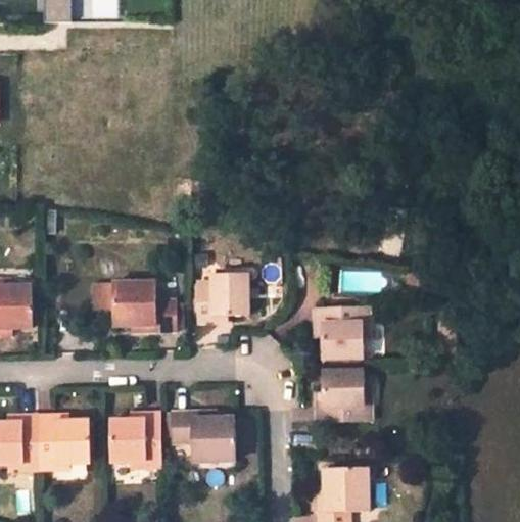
[(69,22),(69,0),(42,0),(42,22),(69,22)]
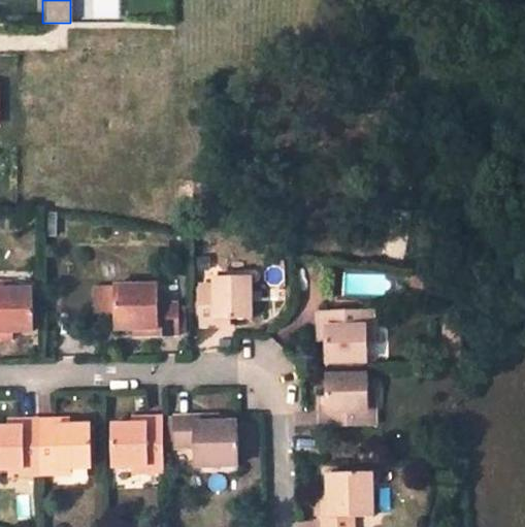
[(436,276),(405,271),(403,284),(434,289),(436,276)]
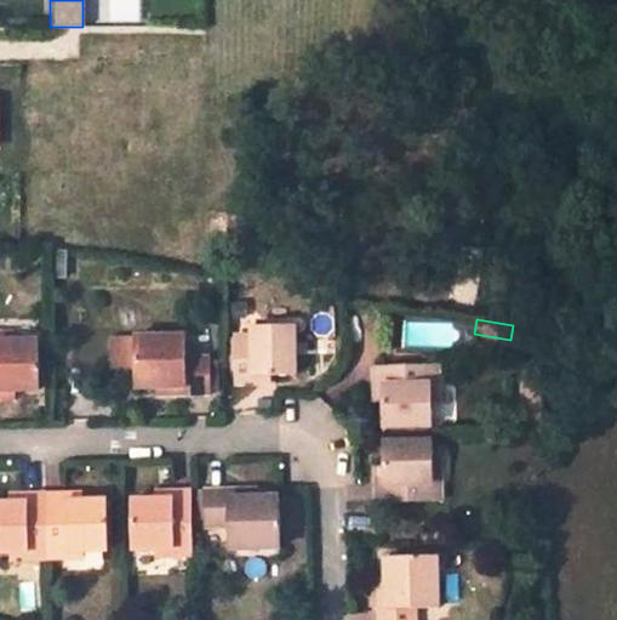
[(251,333),(232,333),(233,382),(253,382),(252,374),(269,374),(293,374),(292,323),(251,324),(251,333)]
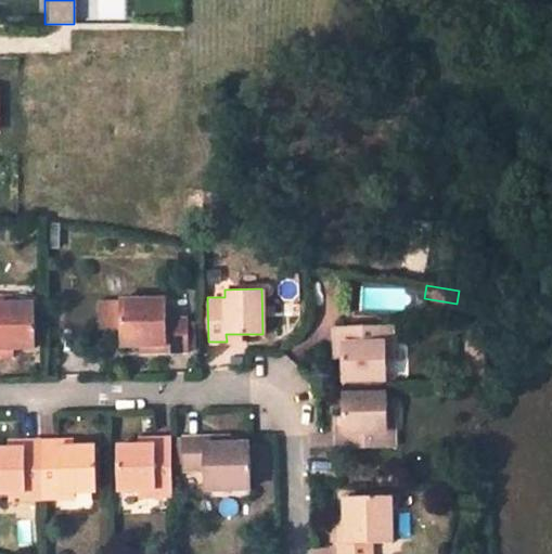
[(11,294),(0,294),(0,303),(11,303),(11,294)]
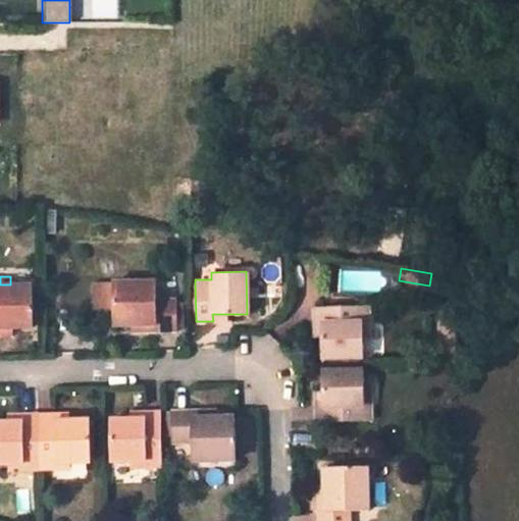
[(154,279),(111,280),(112,324),(127,323),(137,322),(138,329),(176,328),(174,298),(155,299),(154,279)]
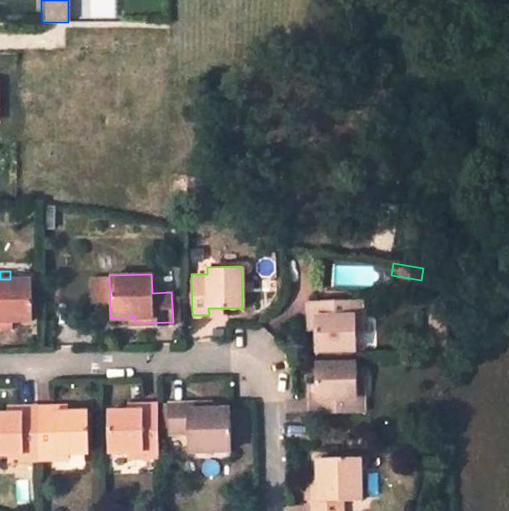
[(0,319),(10,319),(31,319),(29,278),(10,279),(0,279),(0,319)]
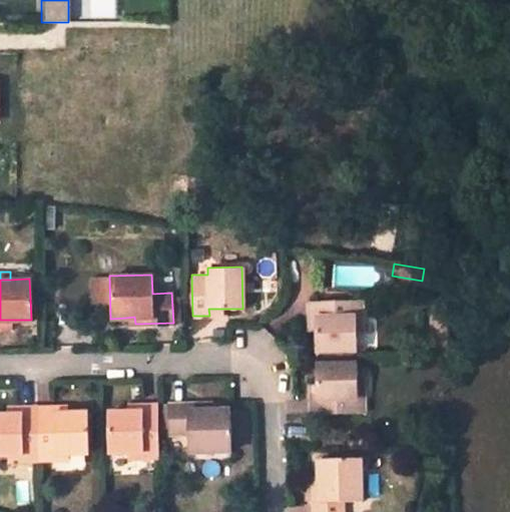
[(363,300),(305,301),(305,316),(313,315),(314,330),(314,351),(357,350),(356,329),(355,314),(363,314),(363,300)]
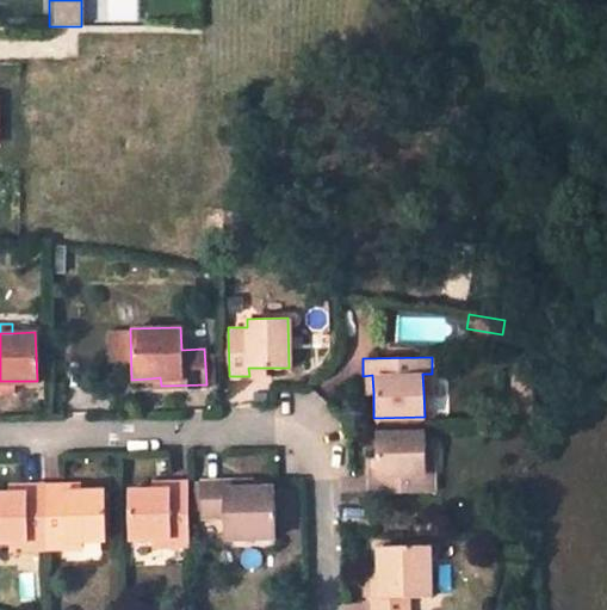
[(433,392),(432,374),(422,374),(423,392),(433,392)]
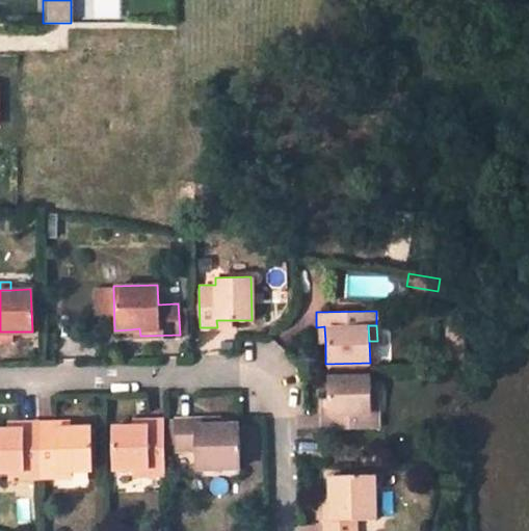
[(324,326),(316,327),(317,342),(325,342),(324,326)]
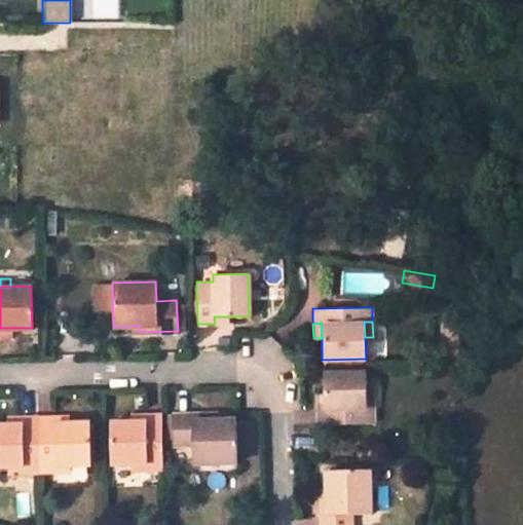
[(315,410),(315,424),(375,422),(375,408),(367,408),(366,392),(366,372),(322,373),(323,394),(324,410),(315,410)]
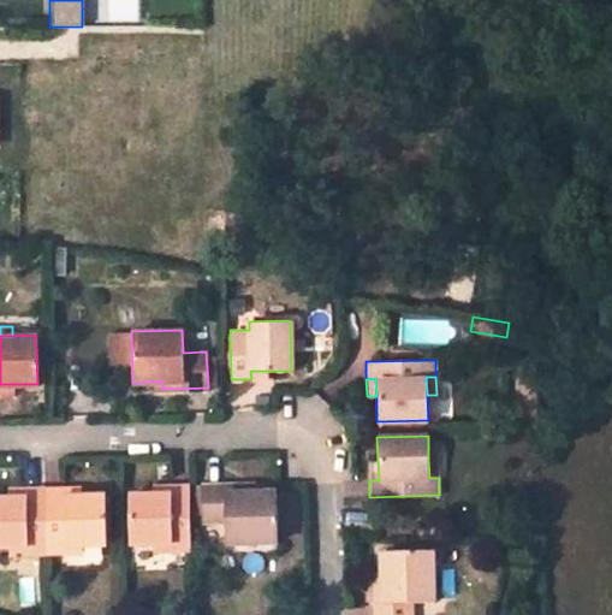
[(429,478),(439,478),(438,460),(428,460),(429,478)]
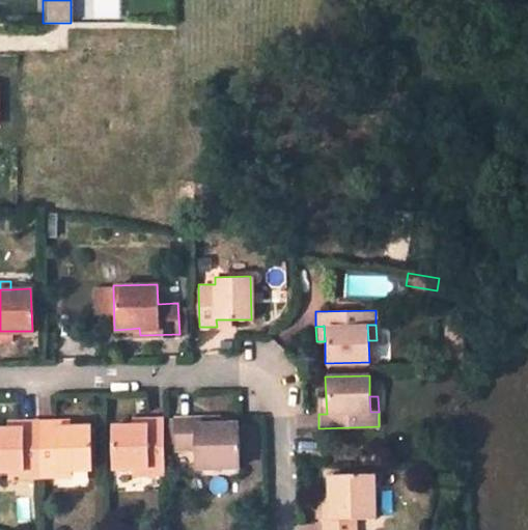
[(316,397),(318,414),(327,414),(326,397),(316,397)]
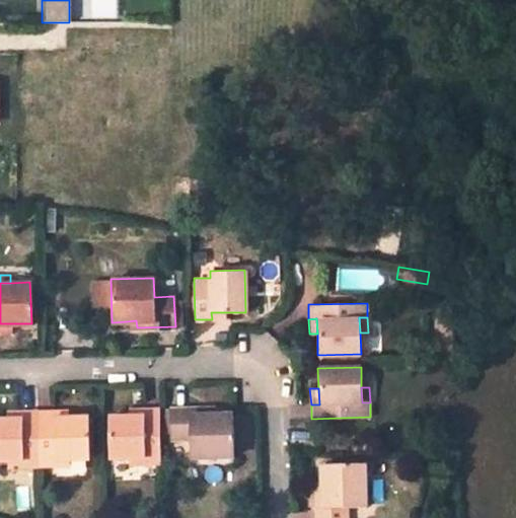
[(205,405),(189,407),(190,414),(205,414),(205,405)]
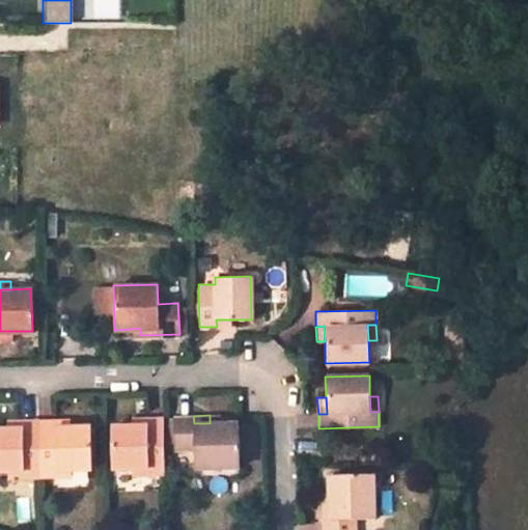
[(193,416),(172,416),(173,448),(195,448),(195,467),(239,466),(238,422),(210,423),(194,423),(193,416)]
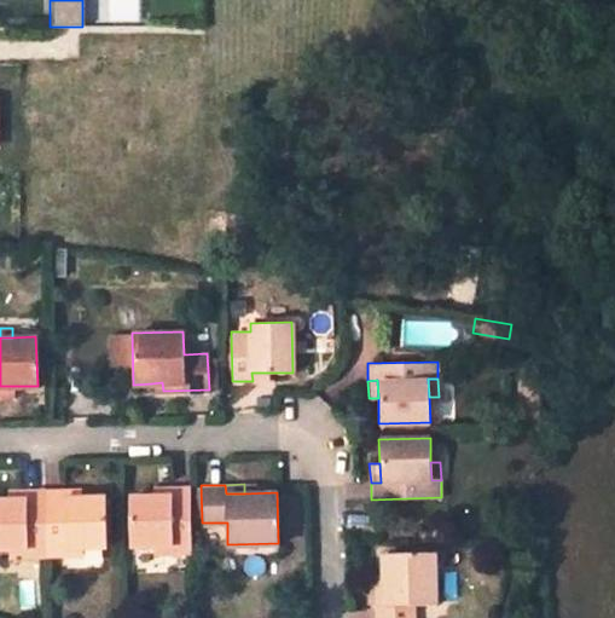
[(152,496),(128,496),(129,547),(154,546),(173,544),(173,552),(191,552),(190,486),(170,486),(172,496),(152,496)]
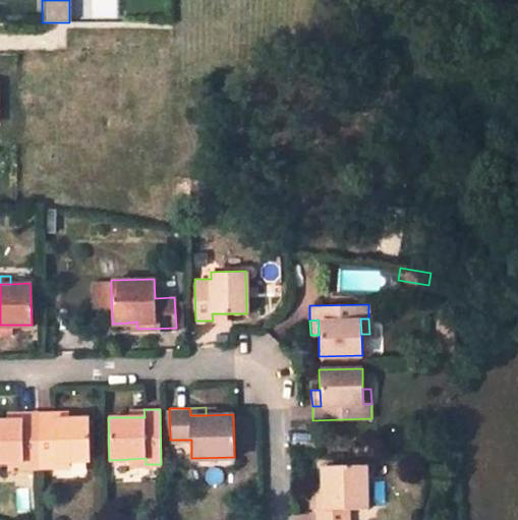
[(145,417),(144,409),(128,409),(128,417),(145,417)]
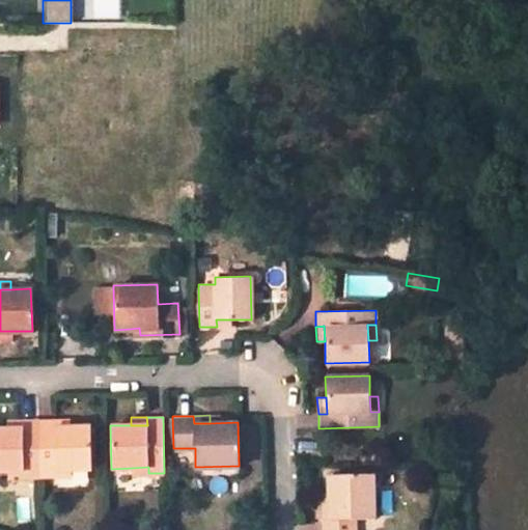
[(68,418),(53,419),(53,427),(70,426),(68,418)]
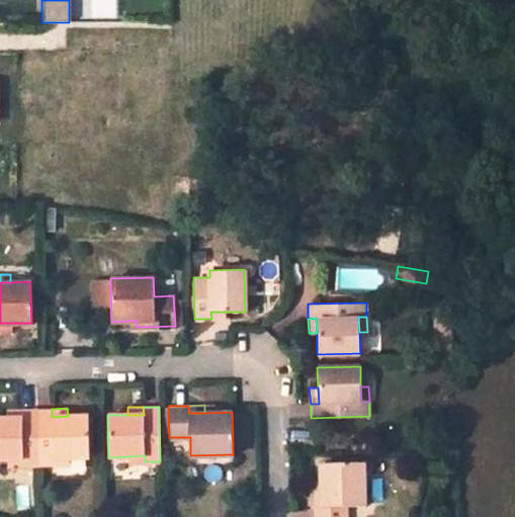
[(6,417),(0,417),(0,458),(6,458),(22,457),(22,464),(37,464),(35,409),(21,409),(21,417),(6,417)]
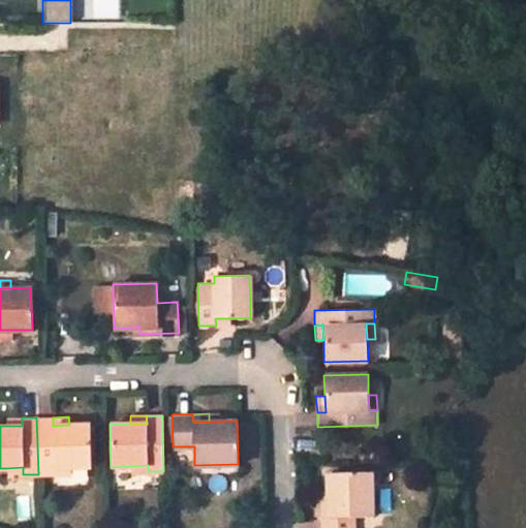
[(22,426),(22,417),(6,417),(6,426),(22,426)]
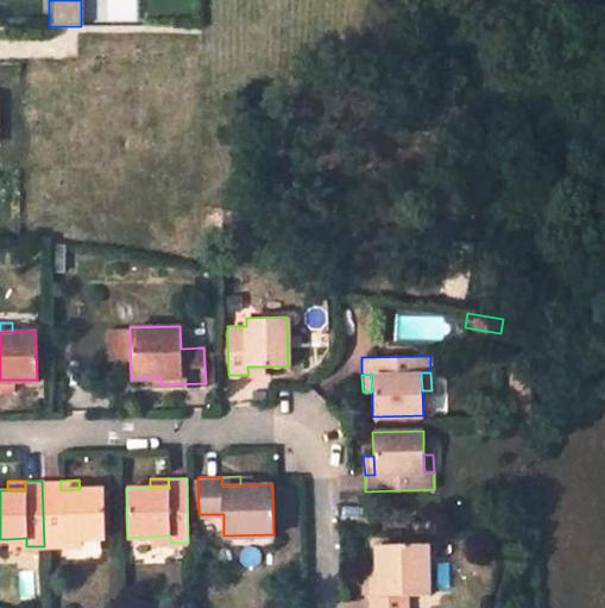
[(105,537),(104,488),(80,489),(61,490),(61,481),(42,481),(44,546),(62,545),(62,538),(80,538),(105,537)]
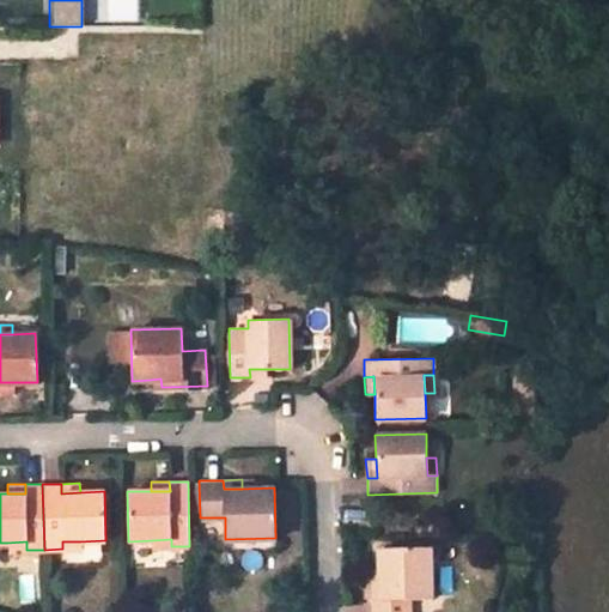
[(8,551),(26,550),(26,541),(7,543),(8,551)]
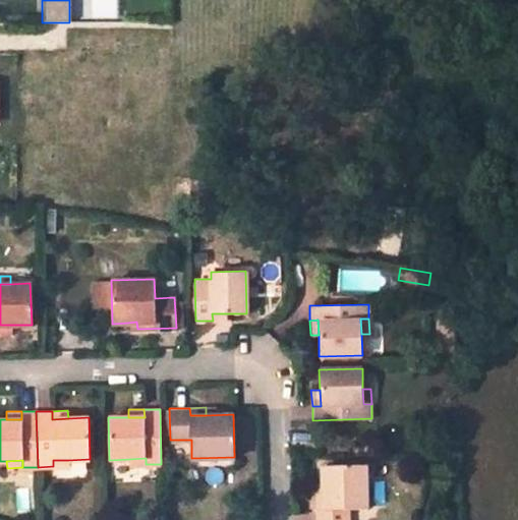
[(365,464),(322,465),(322,483),(323,493),(315,493),(315,519),(347,519),(347,509),(365,509),(365,464)]
